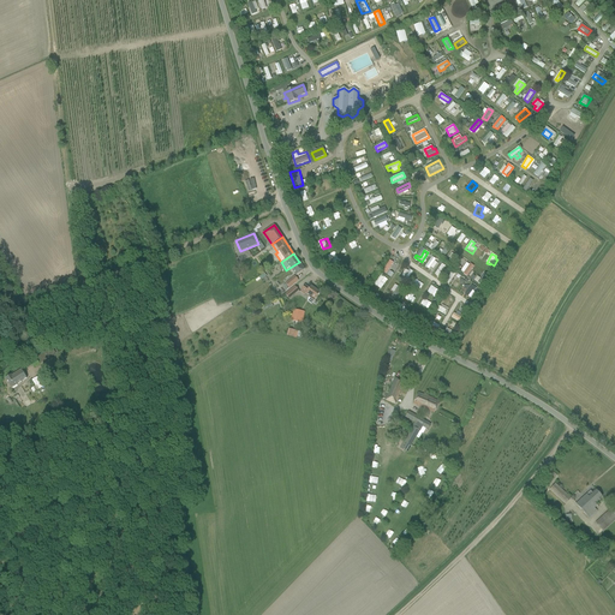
[(299,262),(290,268),(296,276),(305,269),(299,262)]
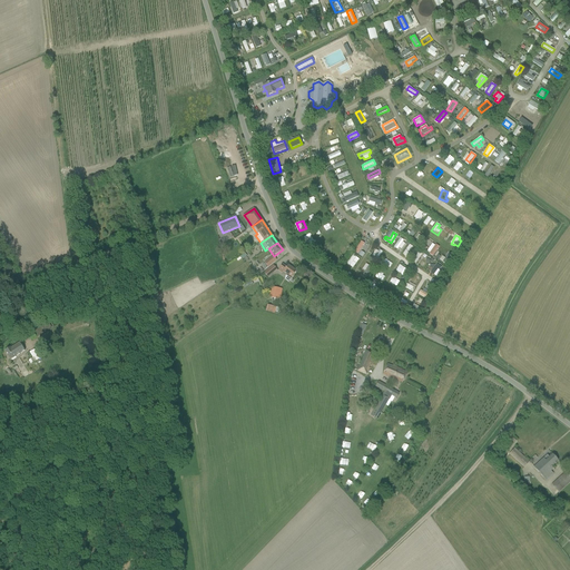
[(432,243),(426,252),(434,256),(439,247),(432,243)]
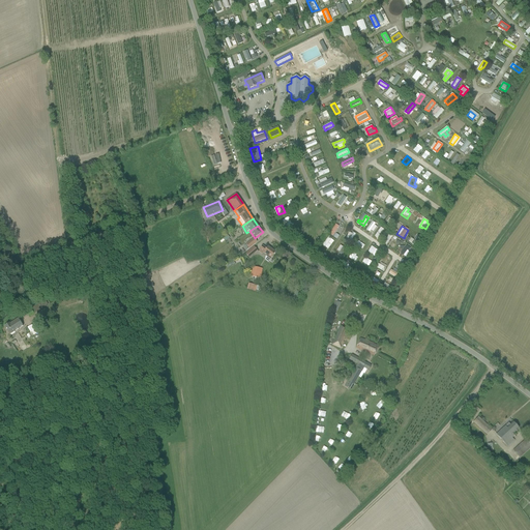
[(381,234),(384,229),(380,227),(375,236),(381,239),(383,235),(381,234)]
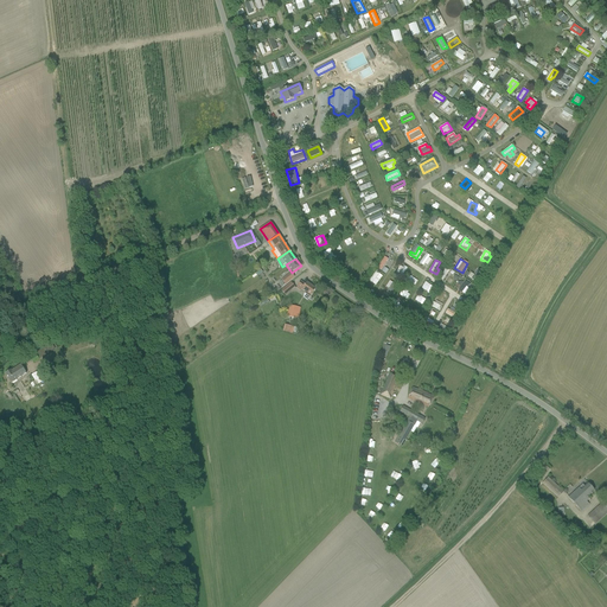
[(407,269),(401,266),(396,274),(402,276),(407,269)]
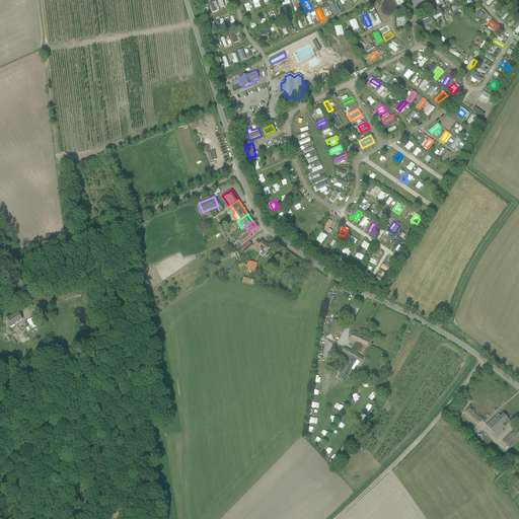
[(315,240),(321,244),(327,235),(321,231),(315,240)]
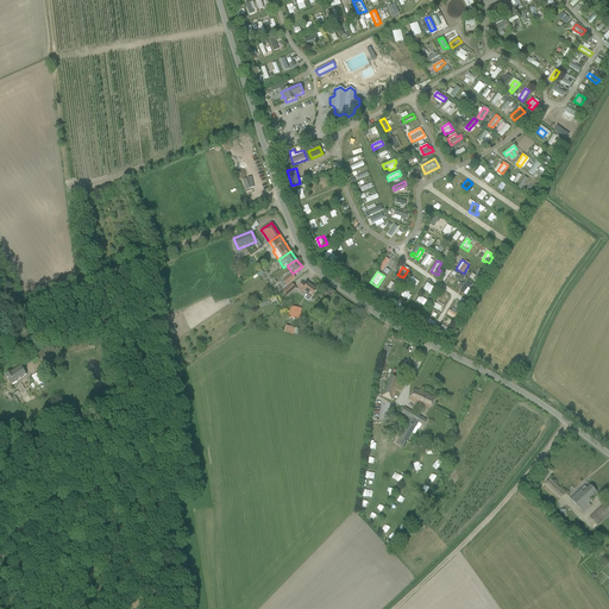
[(292,274),(282,281),(287,286),(295,278),(292,274)]
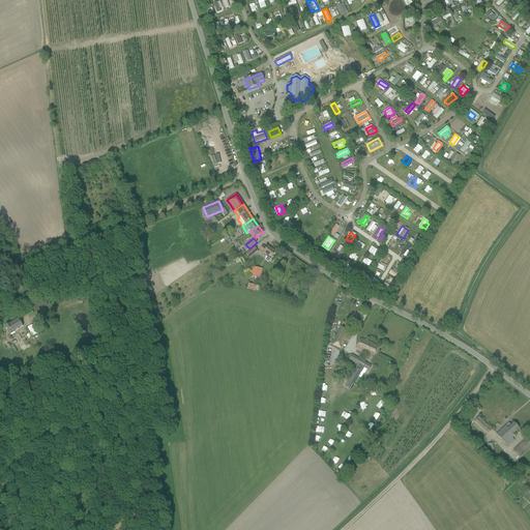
[(356,244),(362,248),(365,244),(359,240),(356,244)]
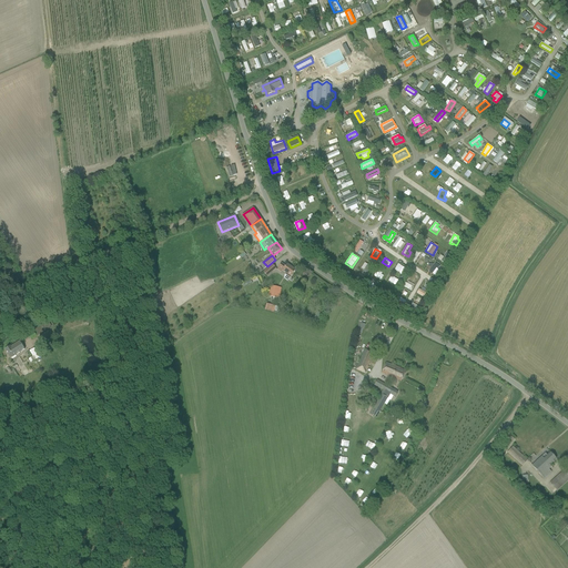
[(358,273),(357,272),(355,275),(363,280),(371,266),(364,263),(358,273)]
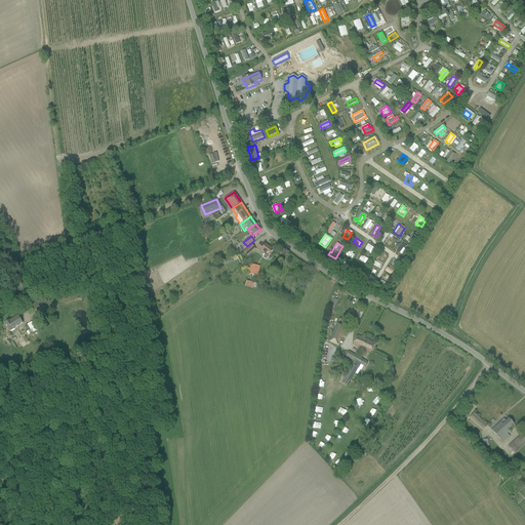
[(251,244),(243,251),(247,255),(255,249),(251,244)]
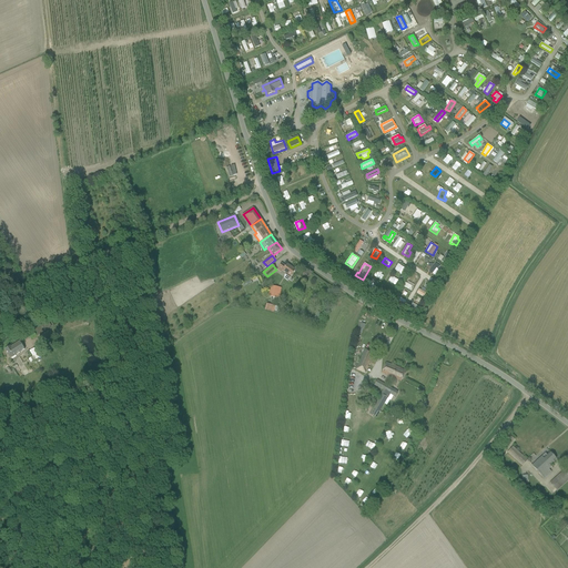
[(281,264),(279,269),(277,270),(282,273),(282,272),(286,274),(284,277),(288,281),(295,271),(286,264),(285,266),(281,264)]
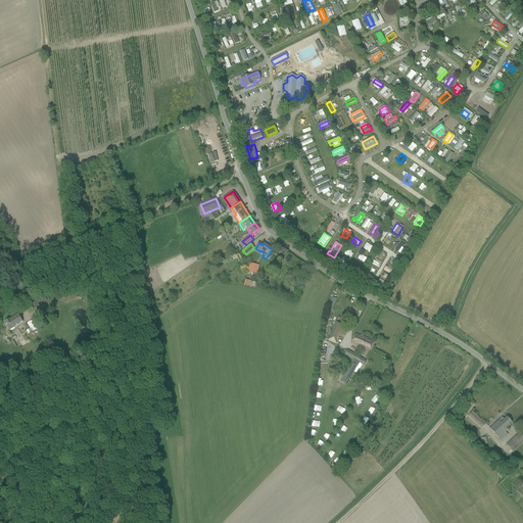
[(370,252),(374,247),(367,243),(363,248),(370,252)]
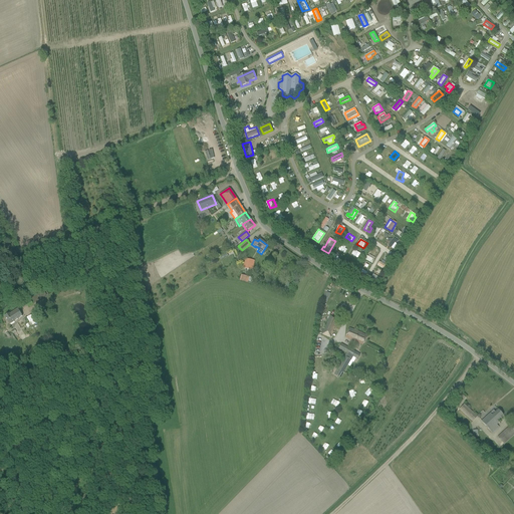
[(341,245),(337,250),(344,254),(348,250),(341,245)]
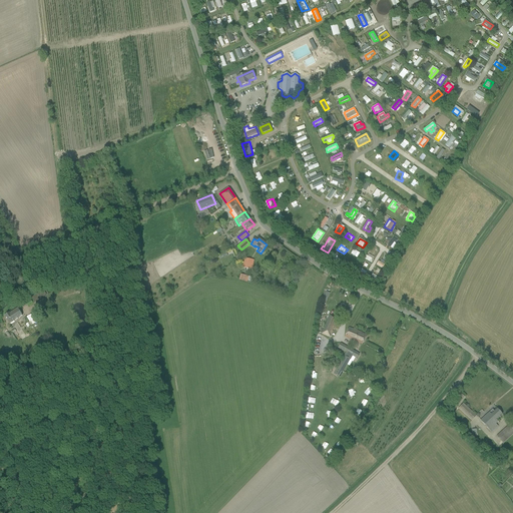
[(354,248),(351,253),(357,258),(360,253),(354,248)]
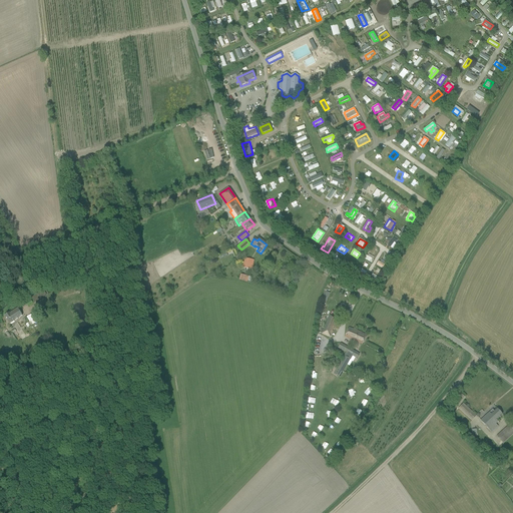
[(334,253),(330,260),(336,263),(339,257),(334,253)]
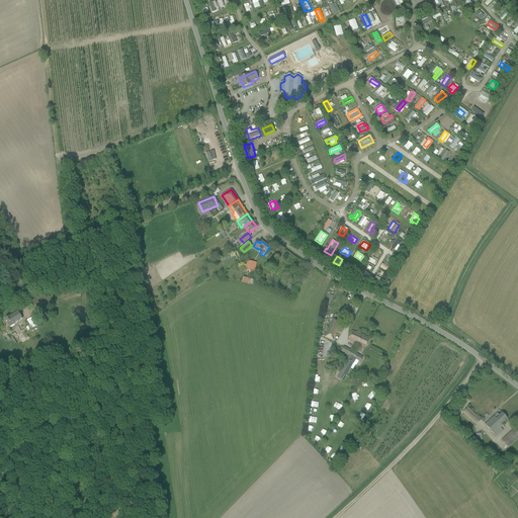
[(26,307),(28,311),(47,298),(47,297),(49,296),(47,292),(45,294),(44,292),(29,301),(30,304),(26,307)]
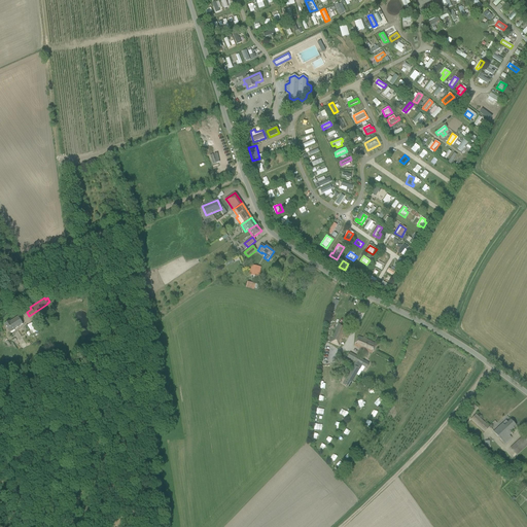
[(334,299),(329,306),(334,309),(338,301),(334,299)]
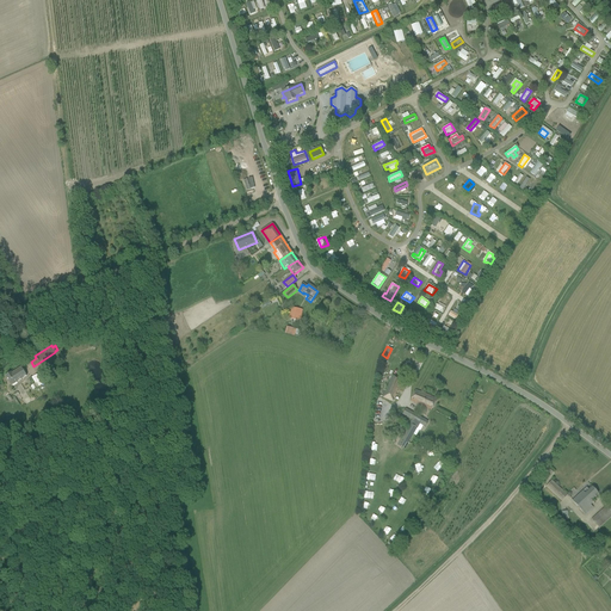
[(5,377),(8,382),(11,387),(26,376),(22,368),(12,374),(11,372),(5,377)]
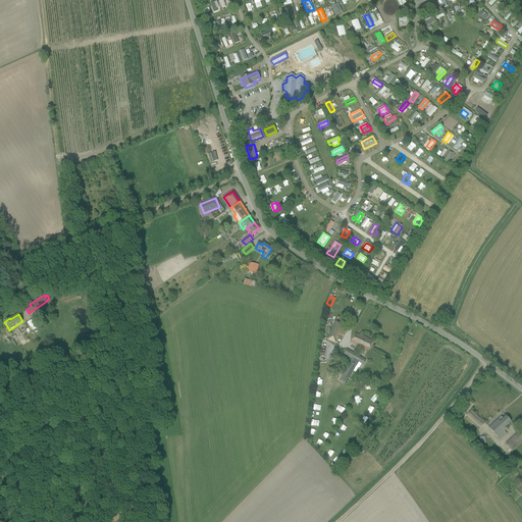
[(30,327),(25,329),(29,333),(37,327),(32,319),(27,322),(30,327)]
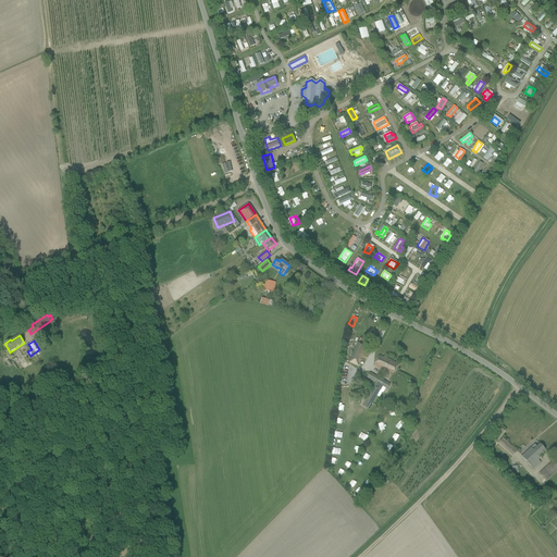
[(358,343),(356,347),(349,362),(357,367),(367,346),(358,343)]
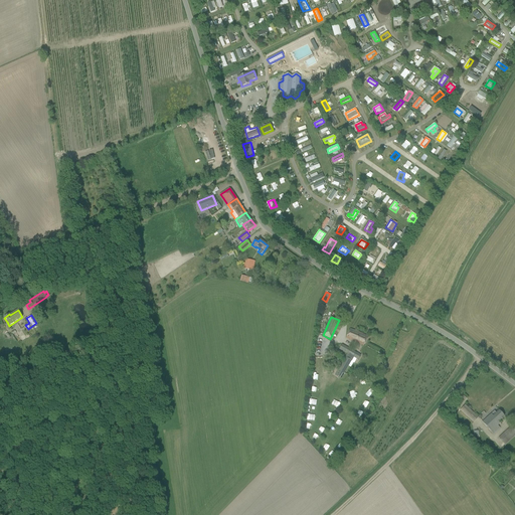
[(350,329),(348,334),(346,338),(364,346),(368,337),(361,334),(355,331),(350,329)]
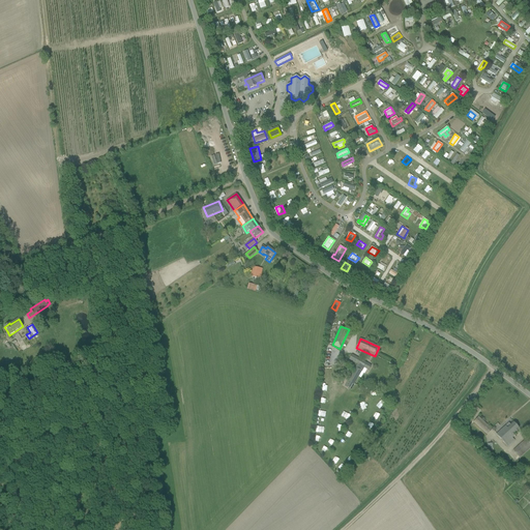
[(356,369),(349,381),(354,384),(358,377),(361,372),(363,367),(366,370),(367,371),(371,365),(360,360),(357,358),(354,362),(358,364),(356,369)]
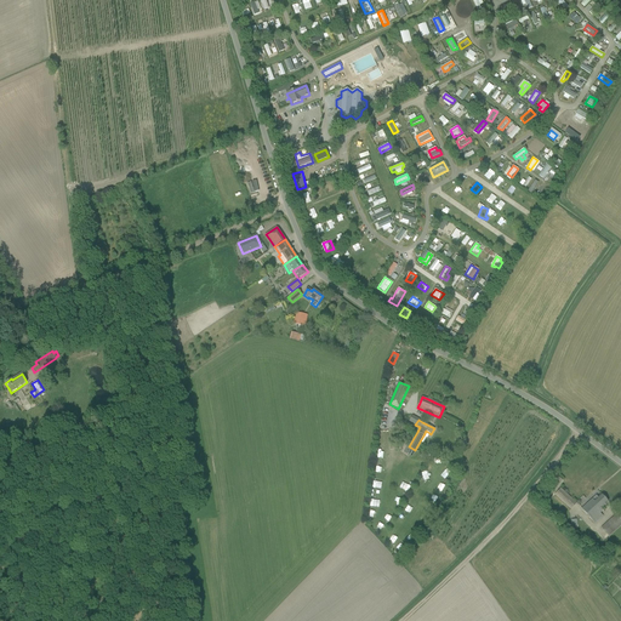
[(571,510),(576,503),(560,489),(554,495),(571,510)]
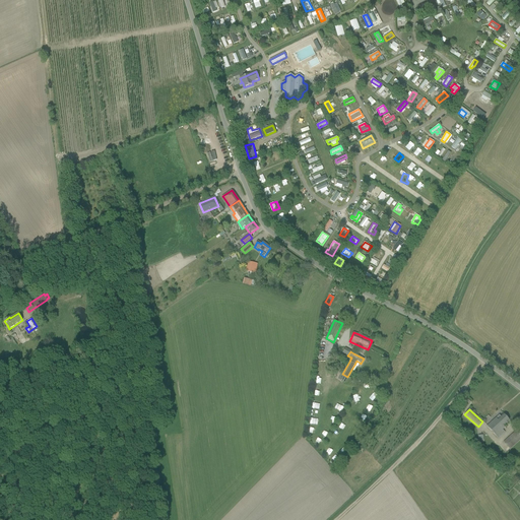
[(499,415),(496,418),(486,427),(498,439),(505,432),(502,430),(505,428),(503,426),(509,420),(503,414),(501,416),(499,415)]
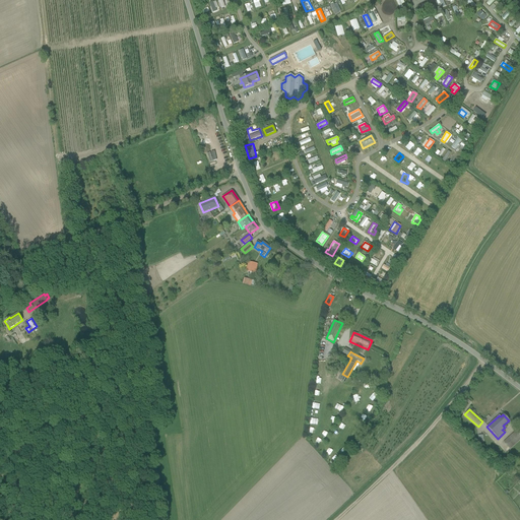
[(519,433),(517,430),(513,434),(503,442),(510,449),(519,440),(519,433)]
